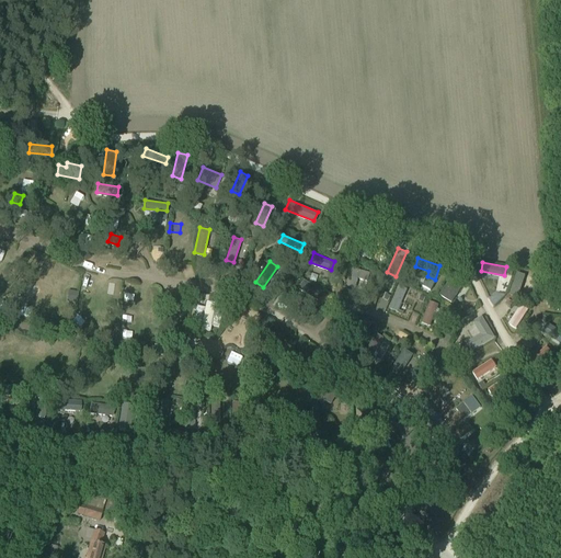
[(346,284),(354,286),(357,276),(367,280),(369,272),(352,266),(346,284)]
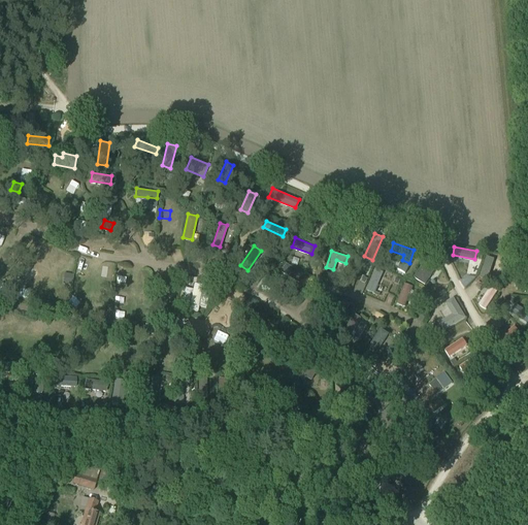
[(494,258),(486,255),(479,277),(487,280),(494,258)]
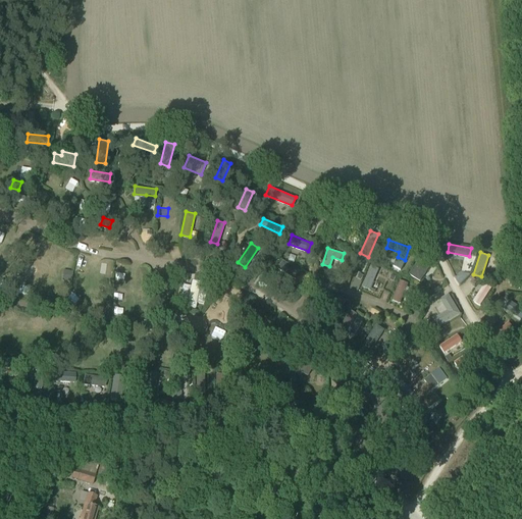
[(423,253),(409,275),(419,282),(433,260),(423,253)]
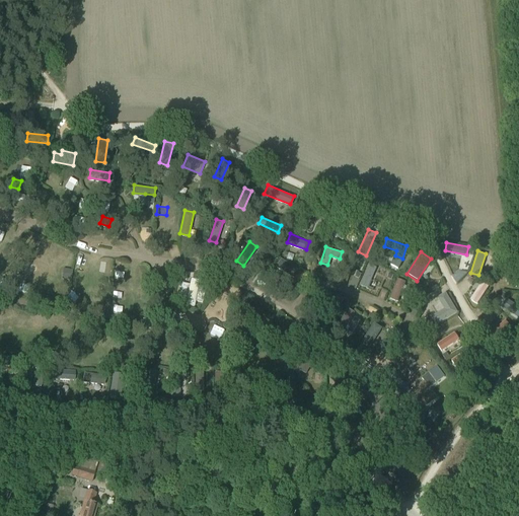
[(276,266),(295,278),(301,269),(281,256),(276,266)]
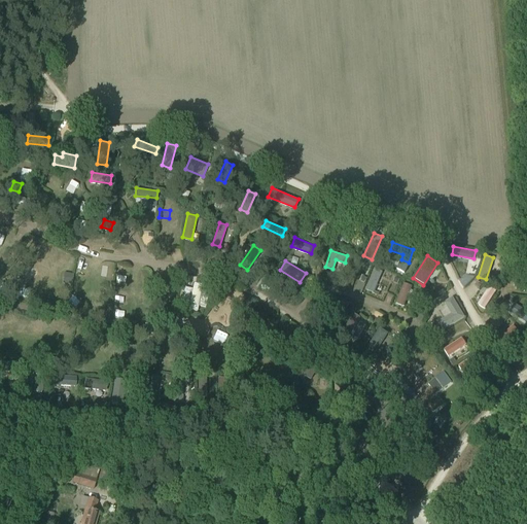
[(364,286),(373,289),(382,266),(374,263),(364,286)]
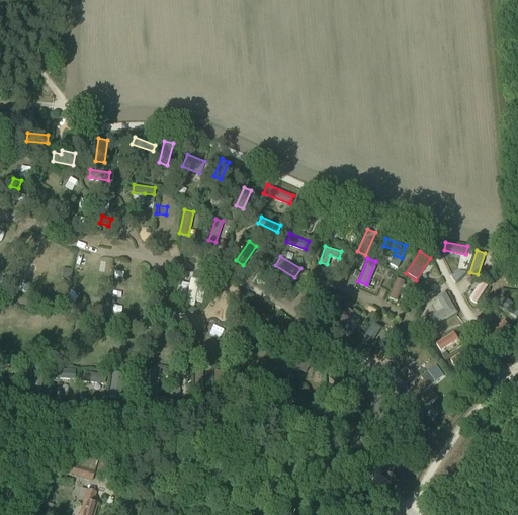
[(63,266),(62,275),(70,276),(71,267),(63,266)]
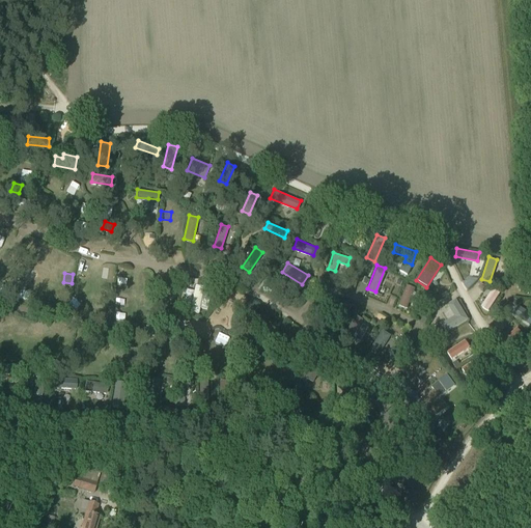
[(408,282),(398,301),(408,305),(410,301),(412,303),(416,294),(420,295),(422,289),(408,282)]
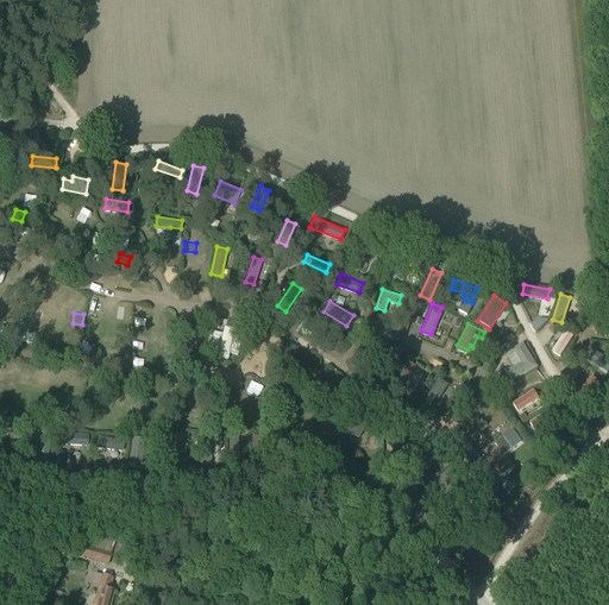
[(213,329),(211,346),(218,348),(218,355),(228,357),(228,350),(237,352),(240,335),(233,334),(233,327),(224,325),(223,332),(213,329)]
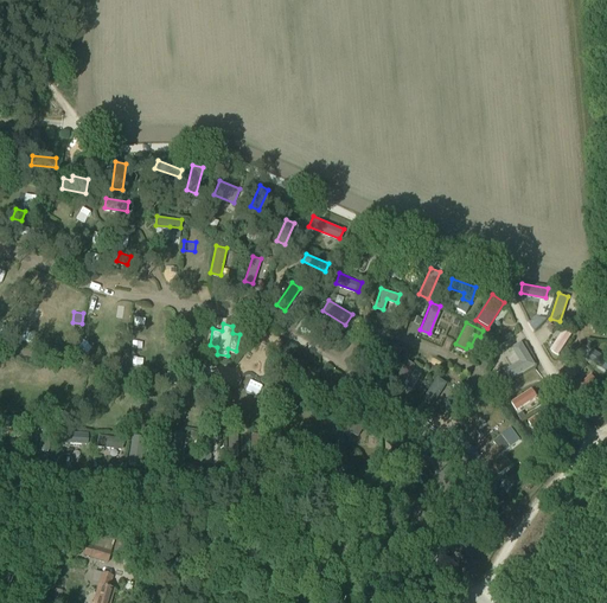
[(558,353),(572,332),(563,327),(550,348),(558,353)]
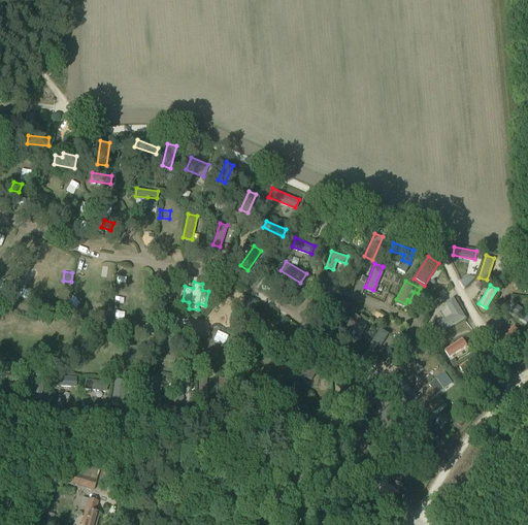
[(430,295),(433,300),(443,295),(441,290),(430,295)]
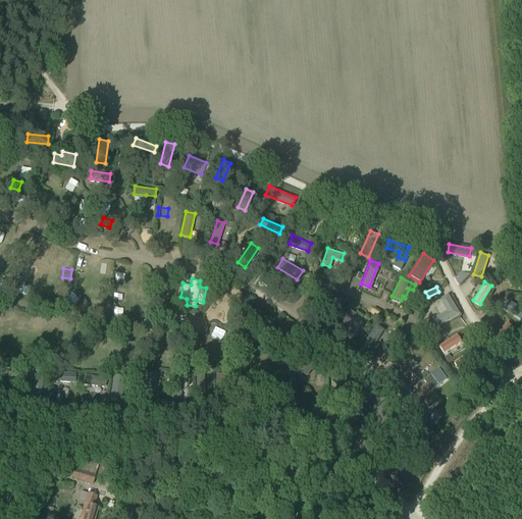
[(446,308),(433,316),(438,324),(461,311),(449,290),(438,296),(446,308)]
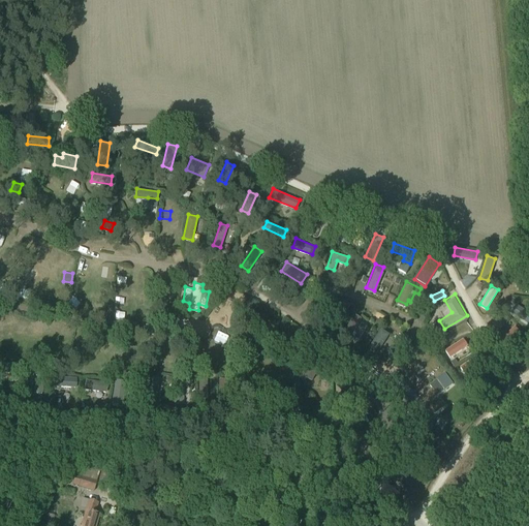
[(345,299),(335,315),(340,319),(351,303),(345,299)]
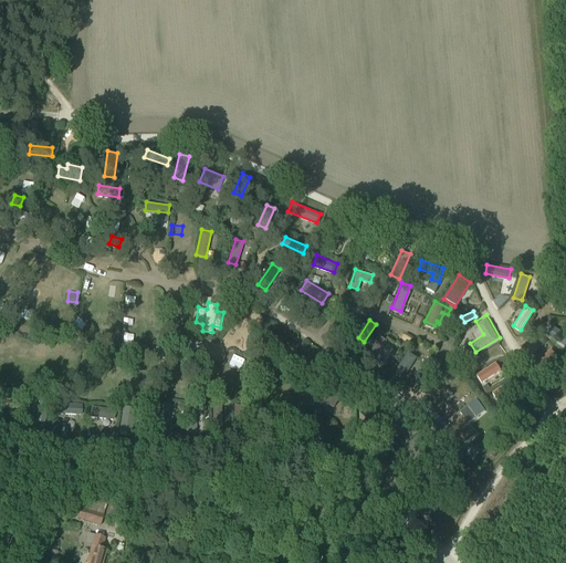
[(387,339),(379,335),(367,357),(375,361),(387,339)]
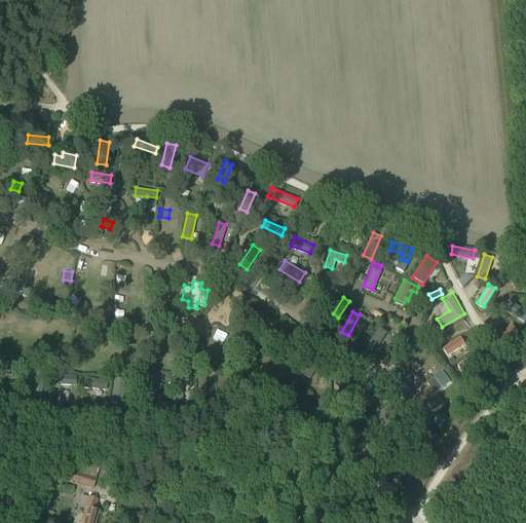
[(7,313),(6,324),(15,325),(17,314),(7,313)]
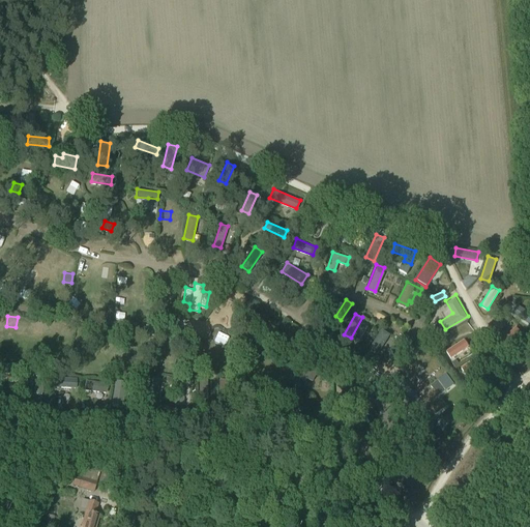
[(427,326),(431,319),(425,317),(421,323),(427,326)]
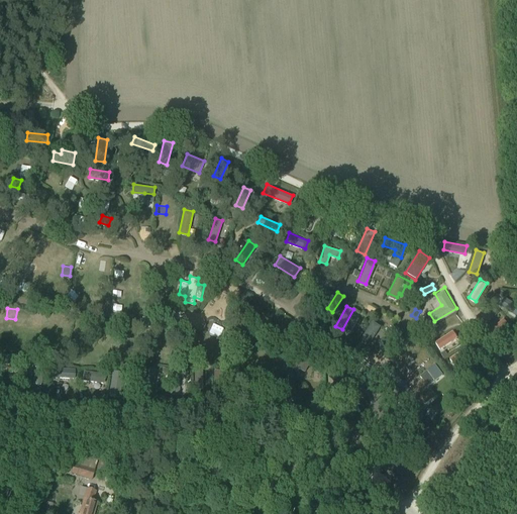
[(237,315),(237,323),(262,324),(262,316),(237,315)]
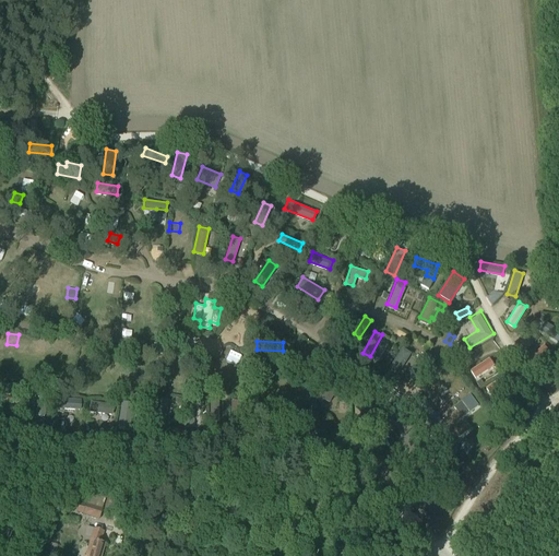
[(544,344),(526,358),(533,365),(549,351),(544,344)]
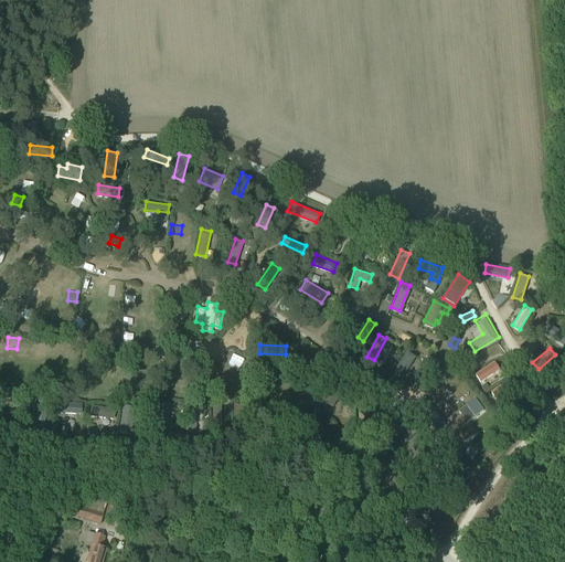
[(393,371),(402,377),(416,356),(407,350),(393,371)]
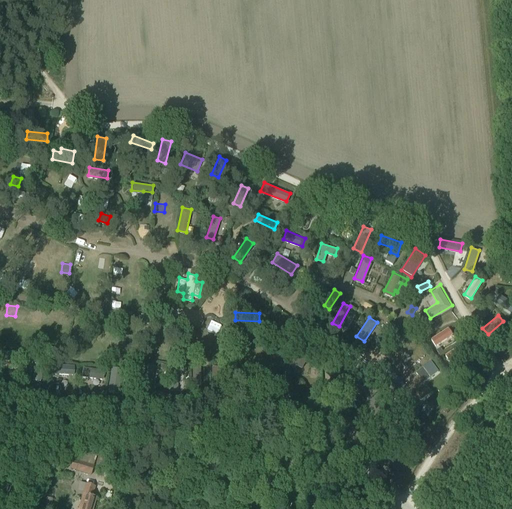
[(75,335),(77,325),(67,323),(65,332),(75,335)]
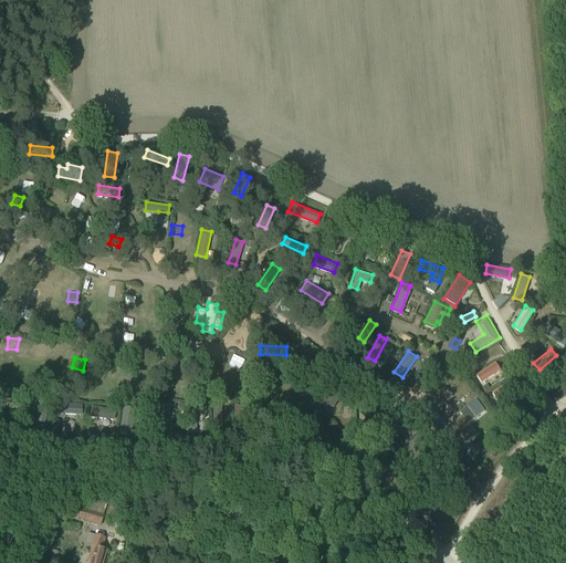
[(494,360),(477,372),(482,381),(501,368),(494,360)]
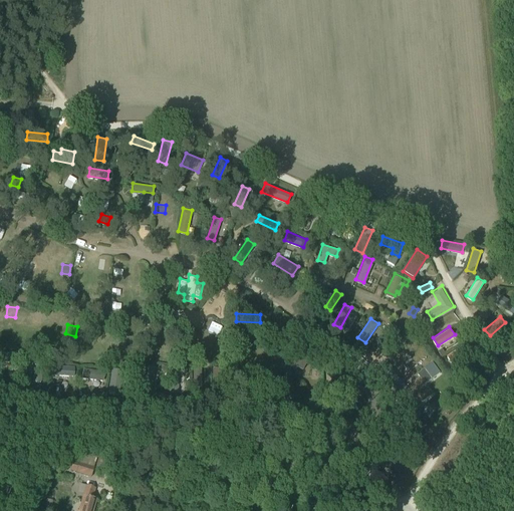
[(267,335),(285,346),(289,339),(271,329),(267,335)]
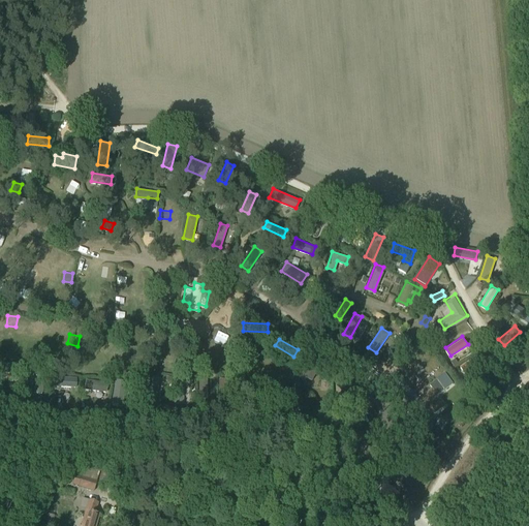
[(5,341),(1,348),(9,354),(14,346),(5,341)]
